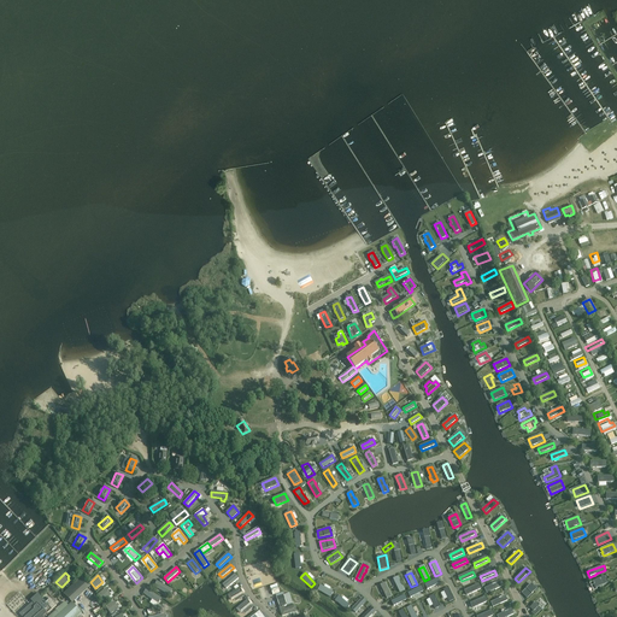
[(235,575),(223,586),(227,589),(239,579),(235,575)]
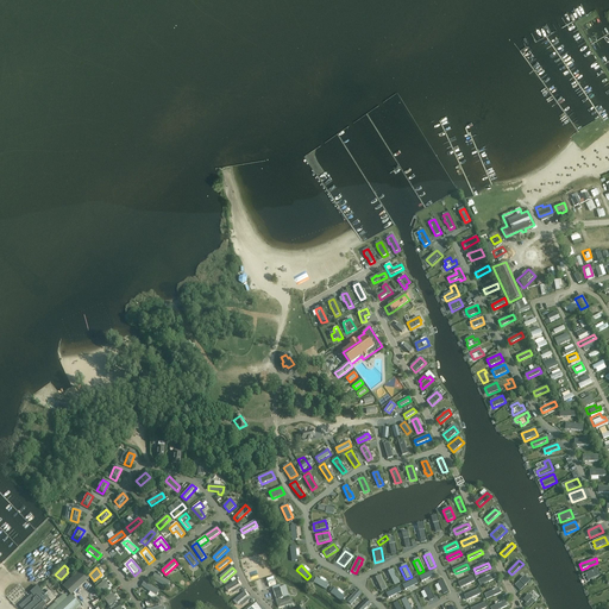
[(393,569),(388,572),(395,585),(400,583),(393,569)]
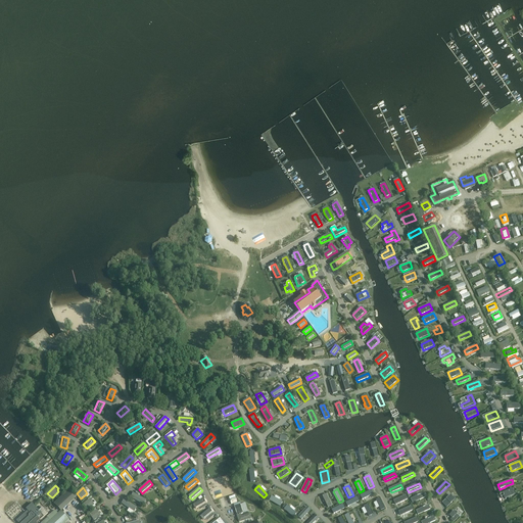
[(512,488),(502,493),(505,500),(515,494),(512,488)]
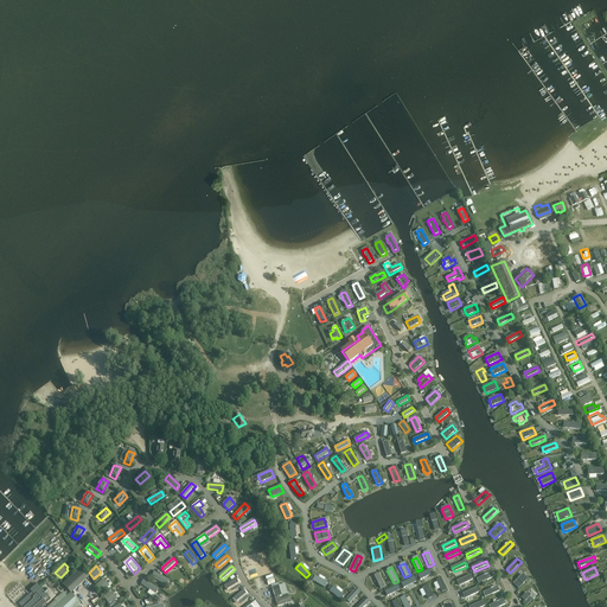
[(81,568),(63,583),(72,594),(89,577),(81,568)]
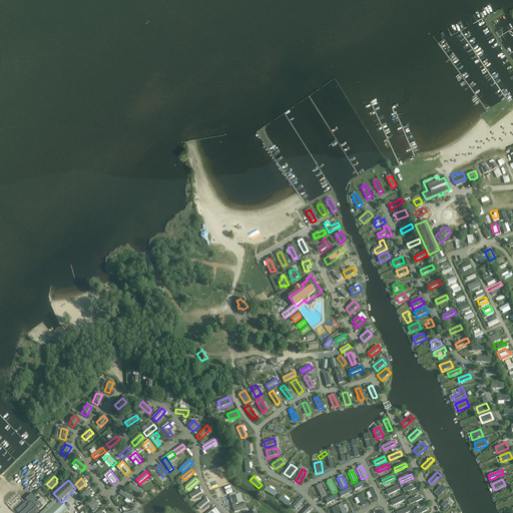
[(353,486),(355,490),(366,485),(364,481),(353,486)]
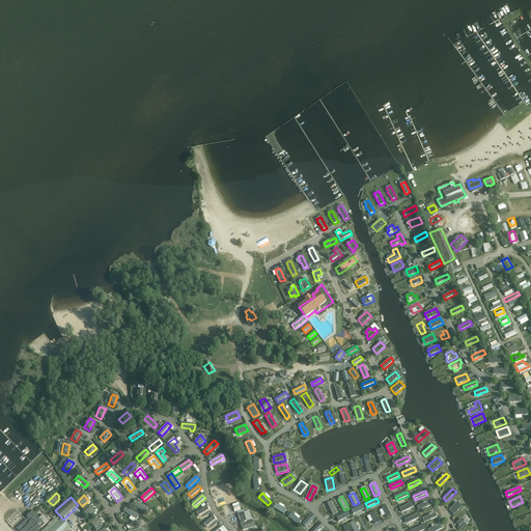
[(135,500),(133,505),(145,512),(148,508),(135,500)]
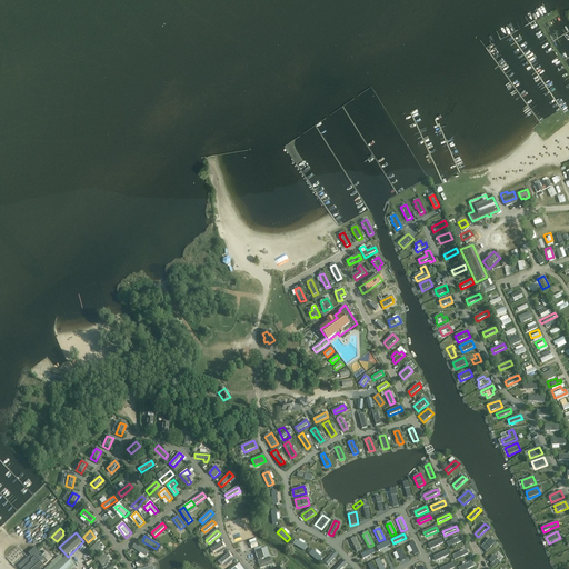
[(52,543),(46,537),(40,542),(47,548),(52,543)]
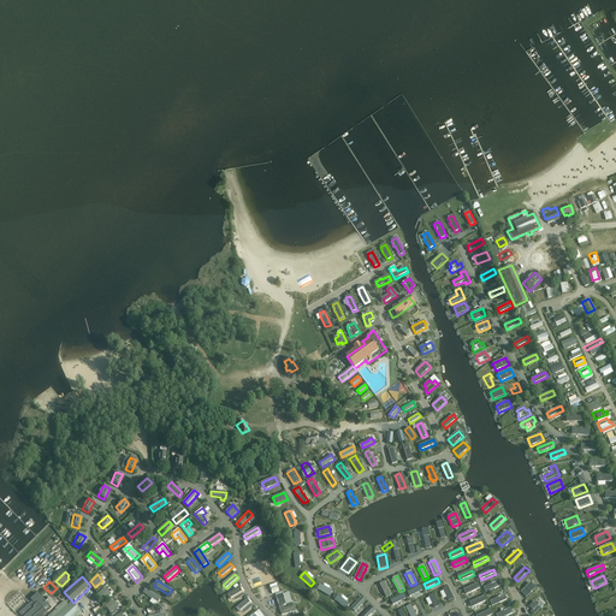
[(484,588),(486,593),(499,587),(497,582),(495,584),(493,582),(491,584),(491,585),(484,588)]
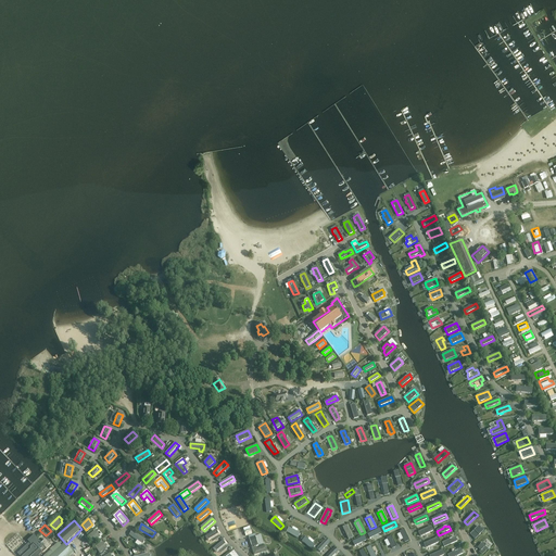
[(433,531),(431,527),(419,532),(421,536),(433,531)]
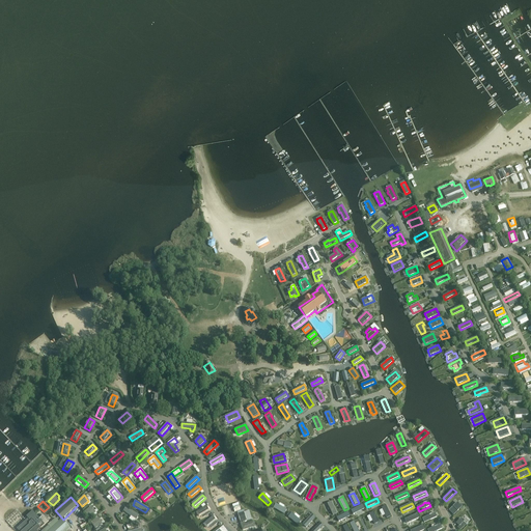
[(458,504),(456,503),(449,510),(453,515),(462,507),(459,505),(458,504)]
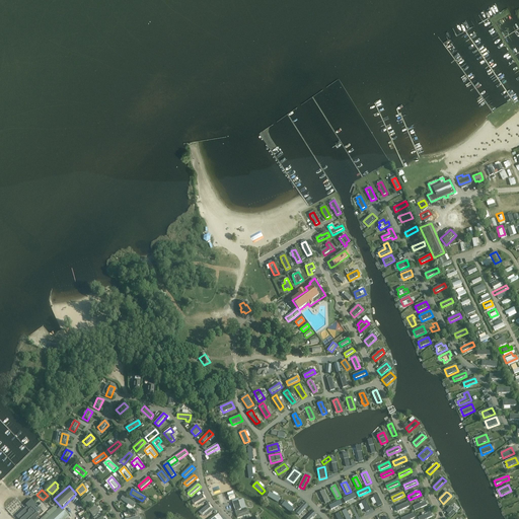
[(270,493),(267,497),(278,503),(280,499),(270,493)]
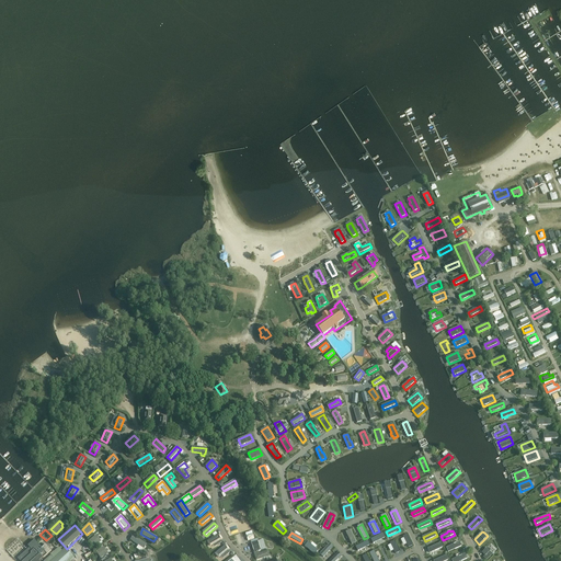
[(351,533),(345,535),(351,546),(356,544),(351,533)]
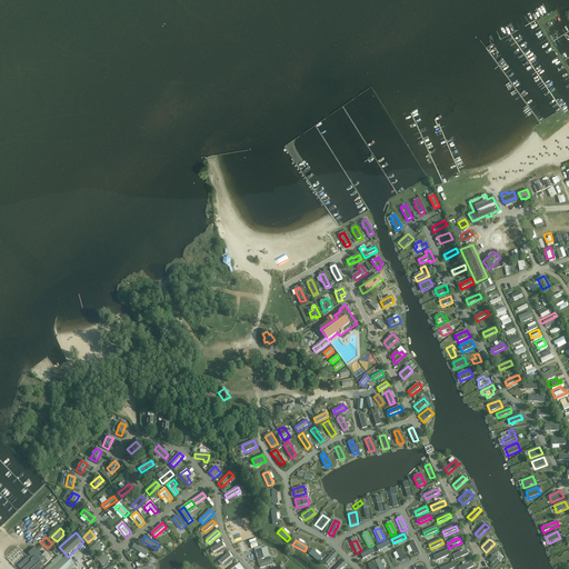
[(376,547),(378,551),(390,546),(388,541),(376,547)]
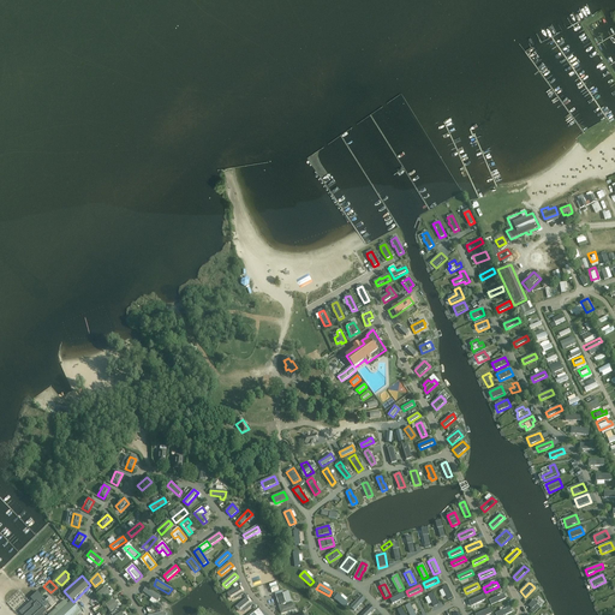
[(447,585),(441,587),(447,601),(453,598),(447,585)]
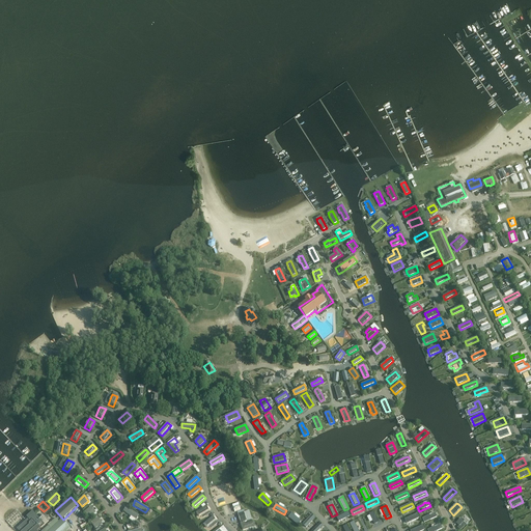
[(207,506),(196,512),(198,516),(210,510),(207,506)]
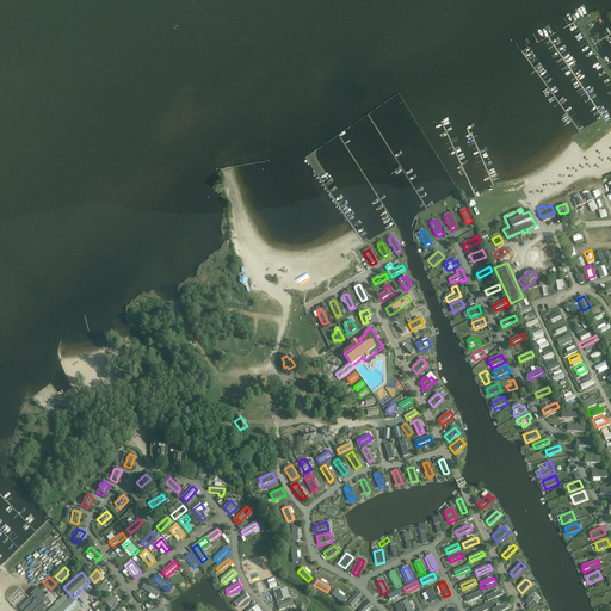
[(110,590),(104,584),(97,590),(103,596),(110,590)]
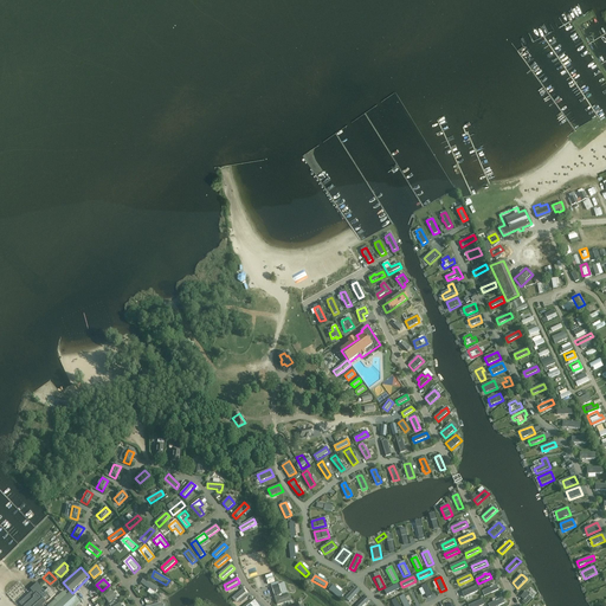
[(144,579),(141,584),(155,593),(159,588),(144,579)]
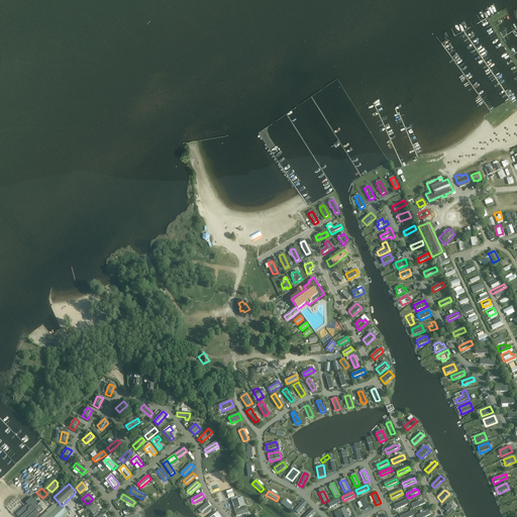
[(240,507),(236,497),(230,499),(234,509),(240,507)]
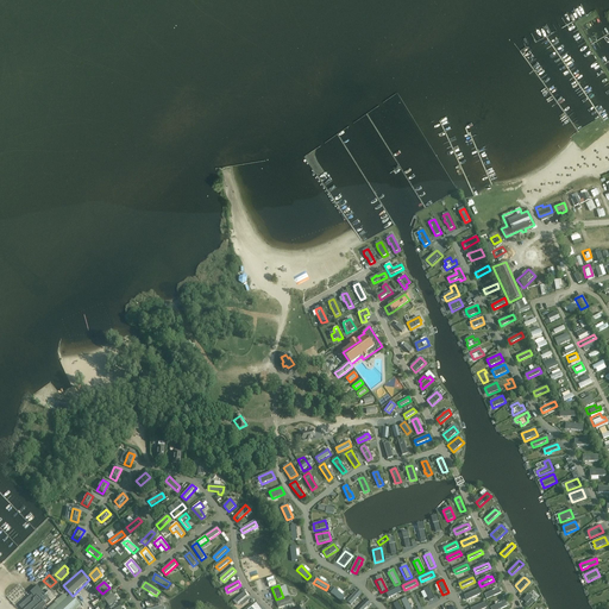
[(49,590),(45,594),(38,586),(31,592),(33,595),(20,607),(22,608),(43,608),(56,597),(49,590)]
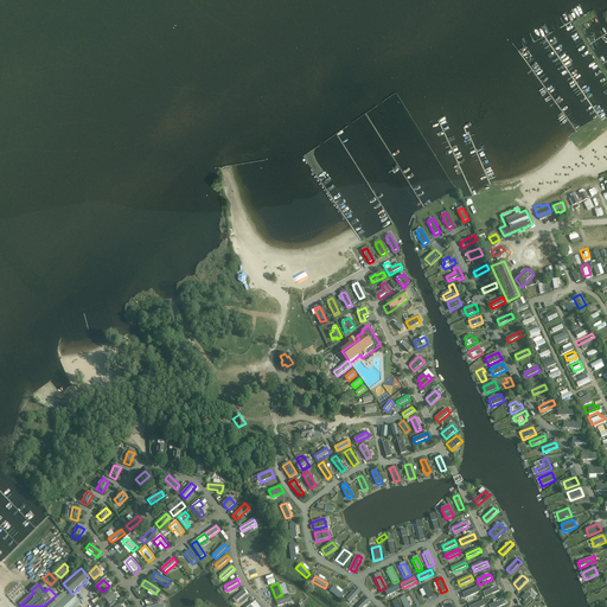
[(385,592),(388,596),(400,590),(397,586),(385,592)]
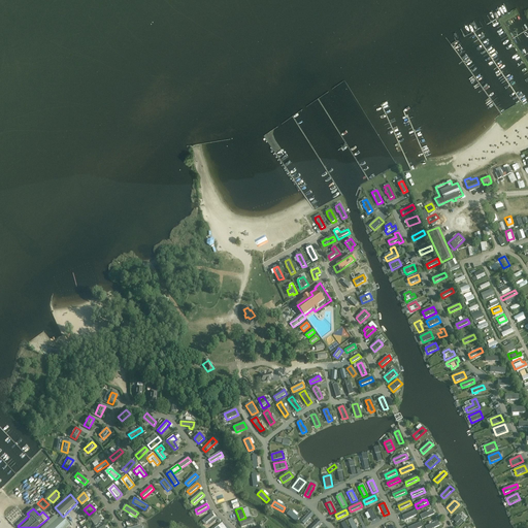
[(371,509),(367,512),(372,522),(376,520),(371,509)]
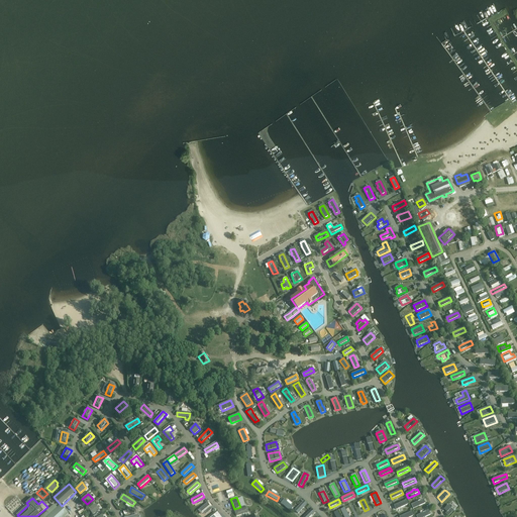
[(284,500),(281,503),(290,511),(293,508),(284,500)]
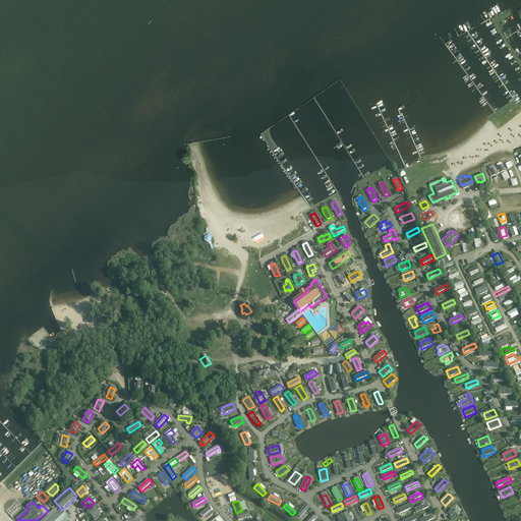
[(414,509),(416,513),(427,508),(426,504),(423,505),(423,504),(420,506),(414,509)]
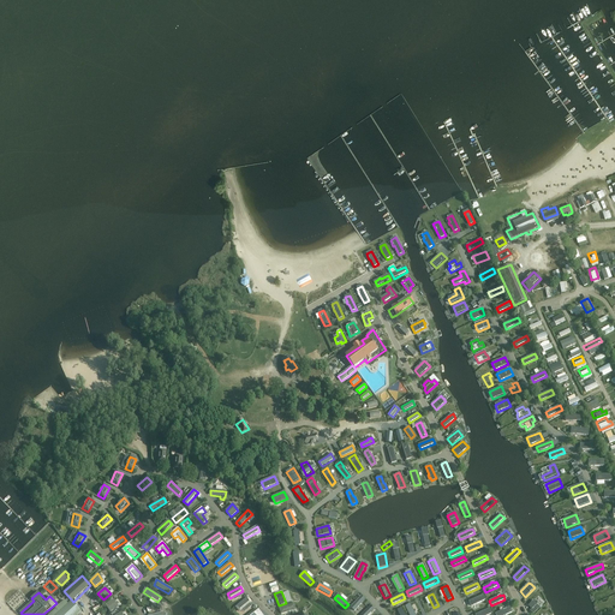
[(365,599),(360,596),(351,608),(354,611),(365,599)]
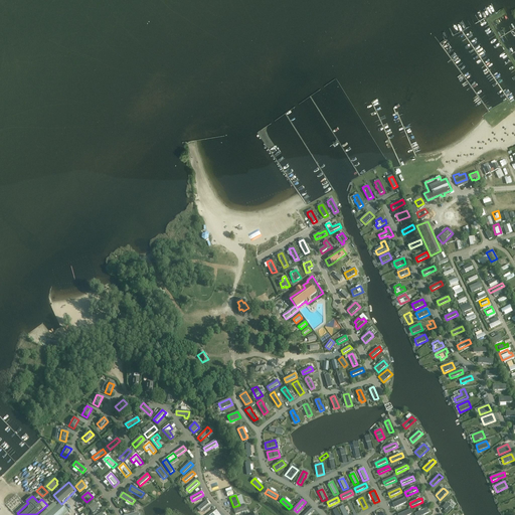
[(207,500),(197,509),(201,513),(210,504),(207,500)]
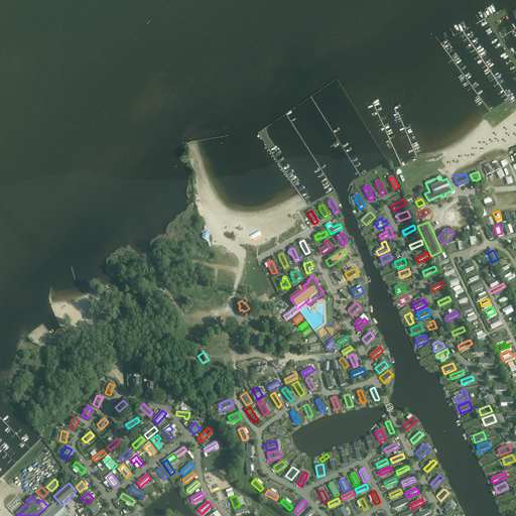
[(93,514),(99,509),(95,503),(88,508),(93,514)]
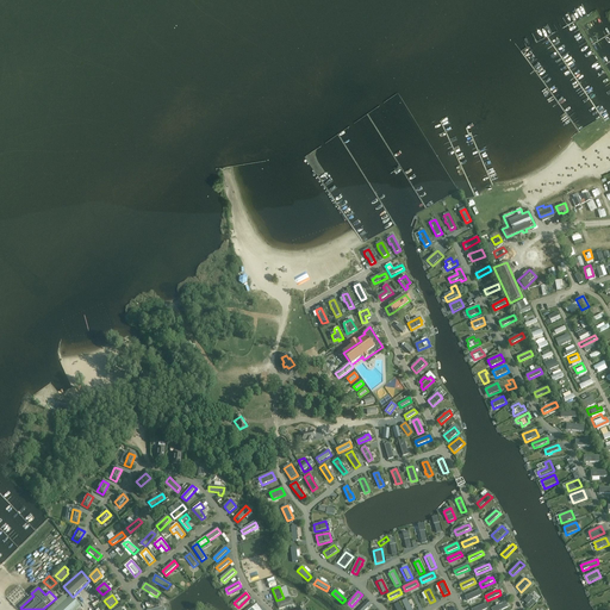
[(76,609),(81,607),(72,596),(68,599),(64,596),(55,604),(58,608),(55,609),(76,609)]
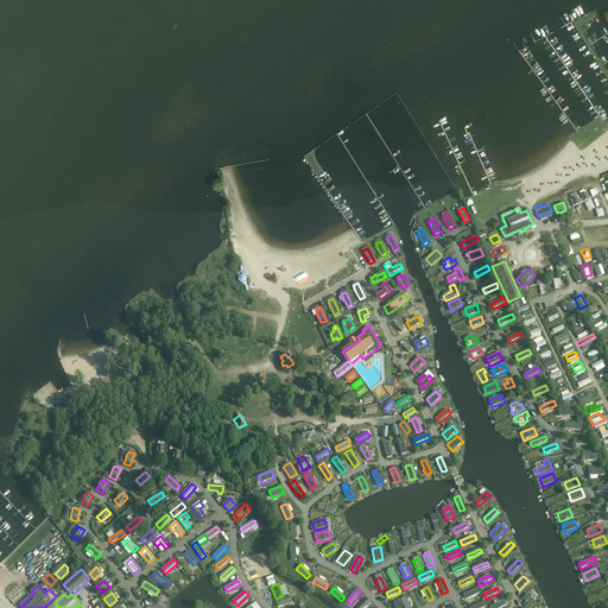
[(531,597),(527,594),(521,599),(525,602),(523,605),(526,607),(537,597),(533,595),(531,597)]
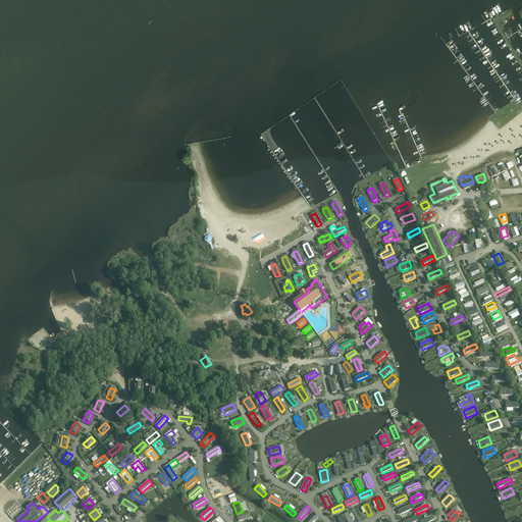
[(240,513),(237,515),(239,521),(251,518),(249,513),(241,516),(240,513)]
